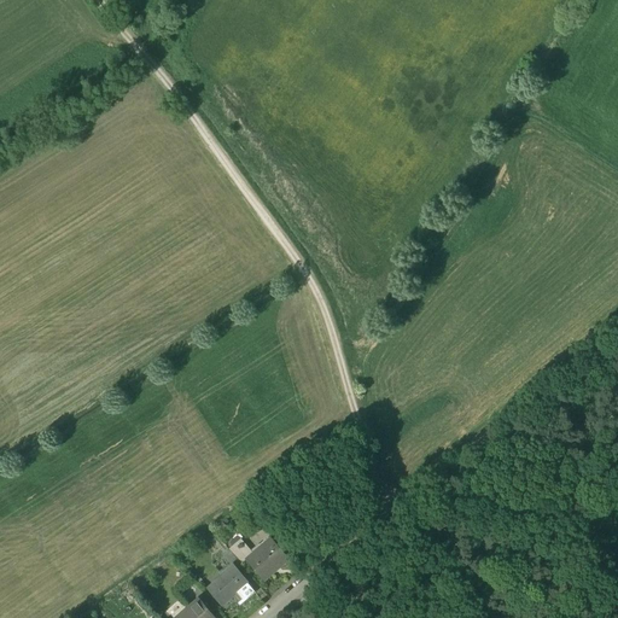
[(269,537),(260,546),(261,547),(254,554),(246,559),(246,560),(264,581),(287,560),(289,561),(290,561),(269,537)]
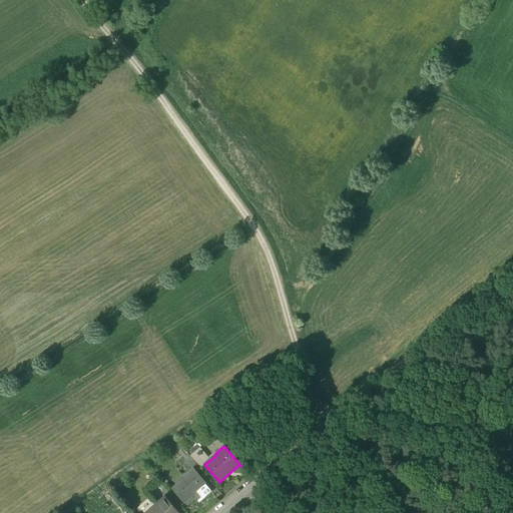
[(210,460),(199,448),(189,456),(200,468),(204,465),(204,464),(210,460)]
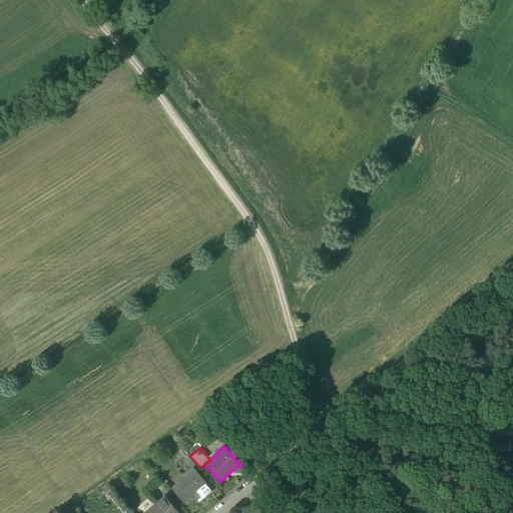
[(189,456),(184,461),(191,470),(192,469),(195,472),(200,468),(189,456)]
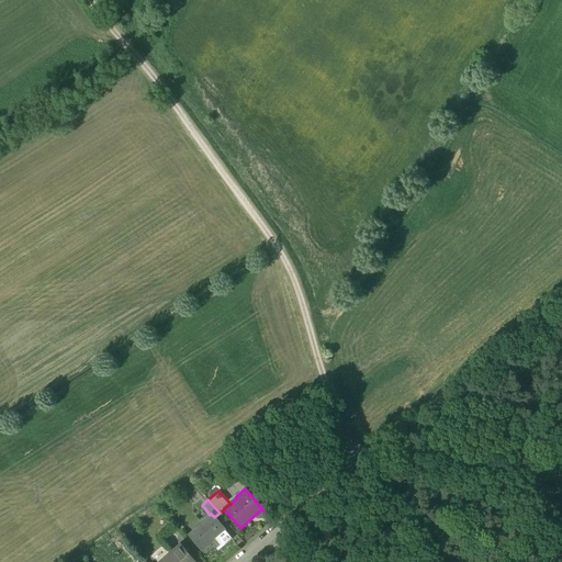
[(210,515),(201,523),(202,524),(189,535),(202,551),(212,542),(211,541),(215,538),(225,530),(214,517),(211,514),(210,515)]
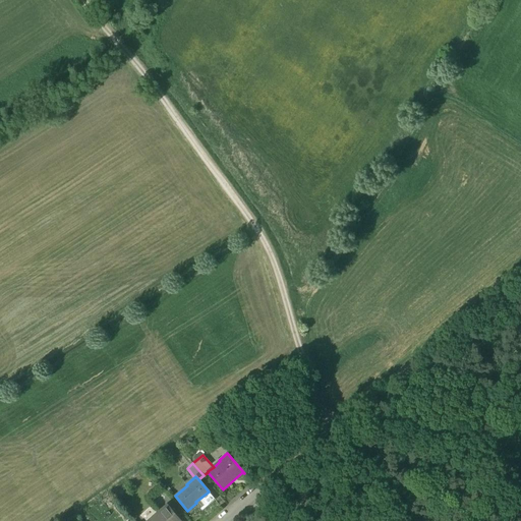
[(209,491),(199,499),(204,503),(206,505),(211,501),(211,502),(215,499),(209,491)]
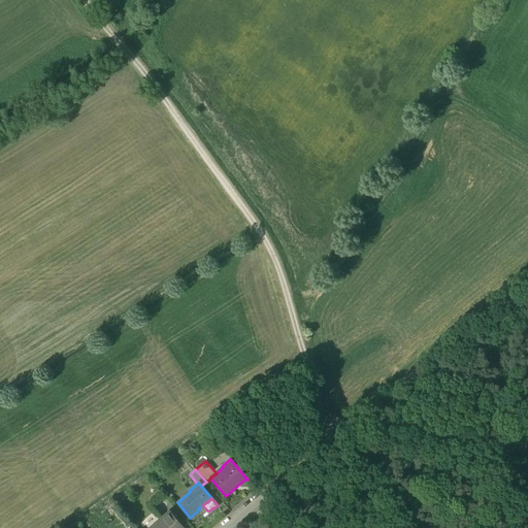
[(98,516),(106,527),(113,527),(119,525),(108,509),(98,516)]
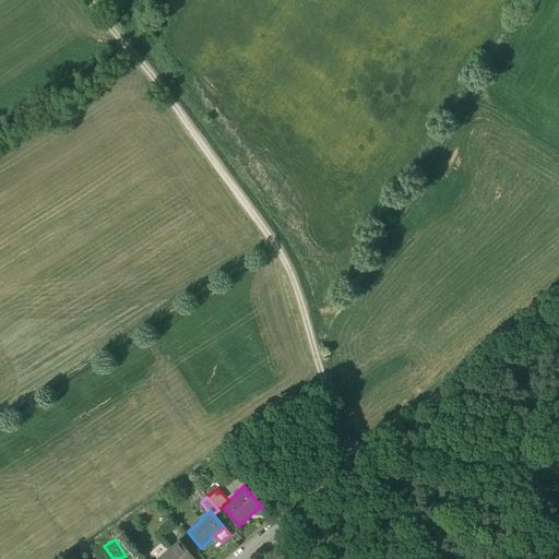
[(192,558),(179,543),(159,558),(192,558)]
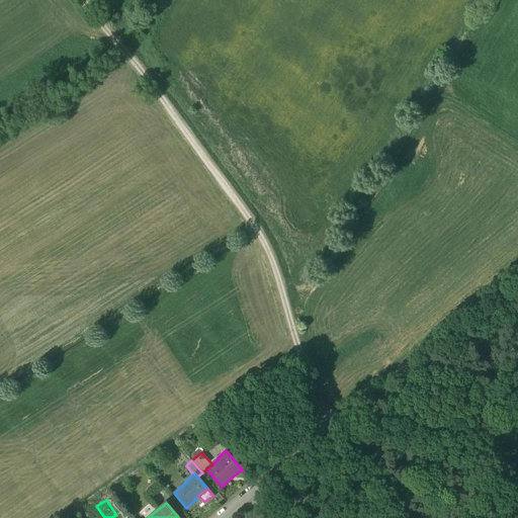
All buildings are outlined.
